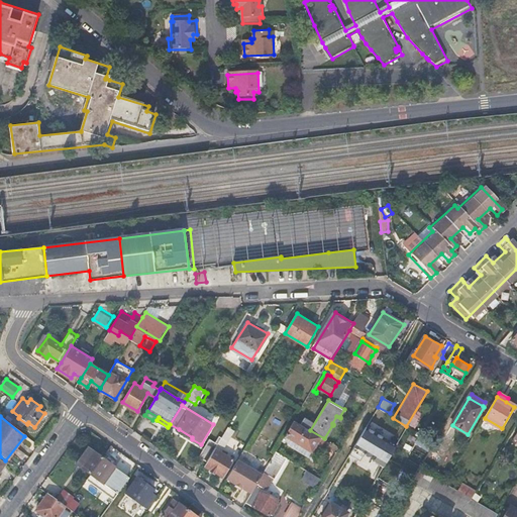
[(324,439),(324,438),(310,430),(295,421),(287,433),(283,441),(289,445),(288,447),(295,452),(297,450),(312,459),(324,439)]
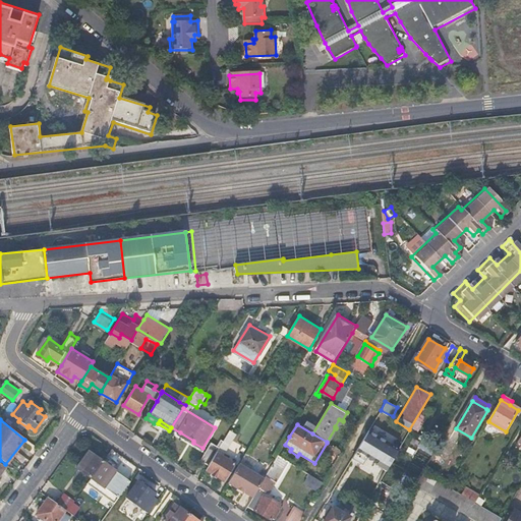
[(398,450),(367,432),(356,453),(387,470),(398,450)]
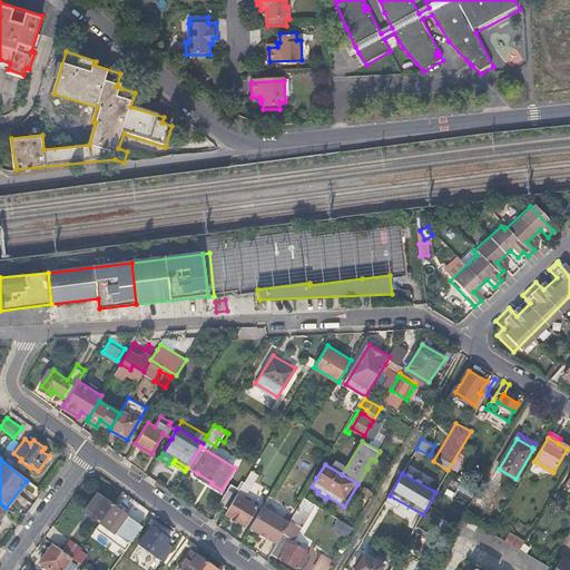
[(467,480),(462,477),(457,485),(461,488),(467,480)]
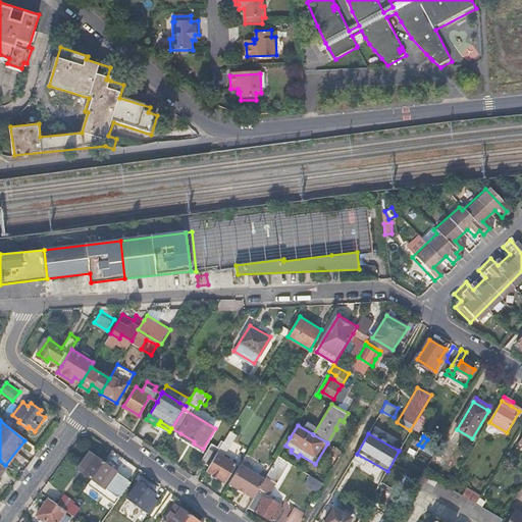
[(210,465),(208,469),(226,480),(237,463),(222,455),(229,444),(224,440),(218,452),(210,465)]
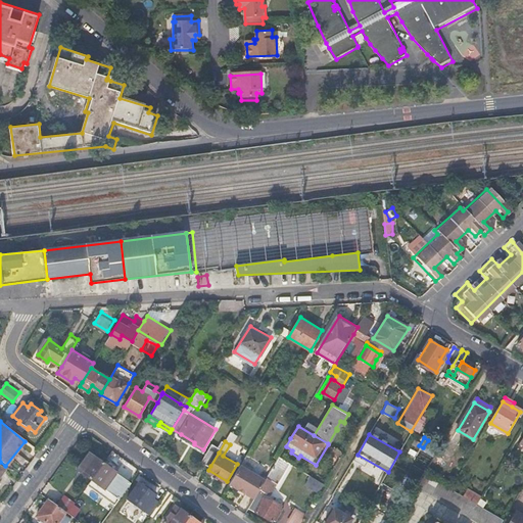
[(340,458),(343,453),(331,445),(328,449),(340,458)]
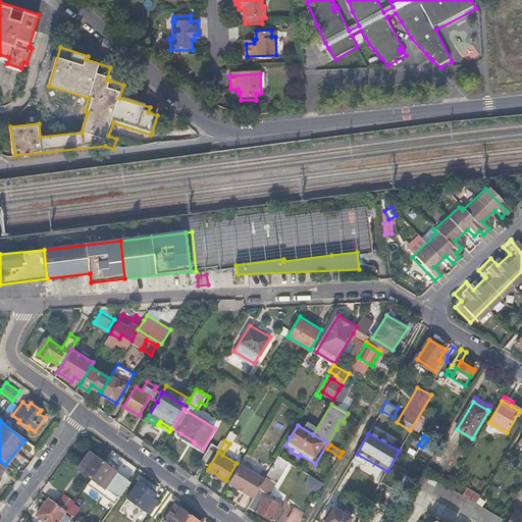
[(202,460),(210,465),(218,452),(210,447),(202,460)]
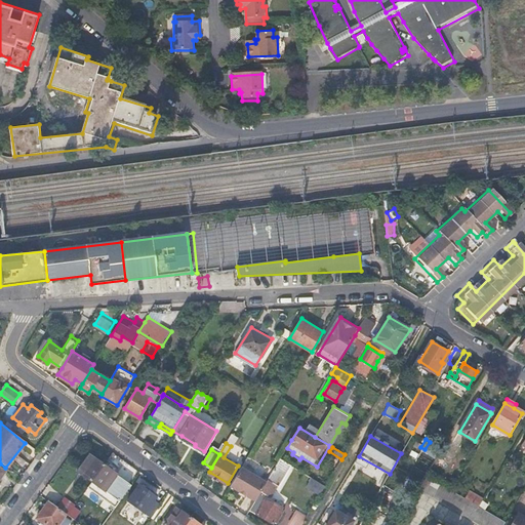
[(92,481),(105,465),(90,454),(78,471),(92,481)]
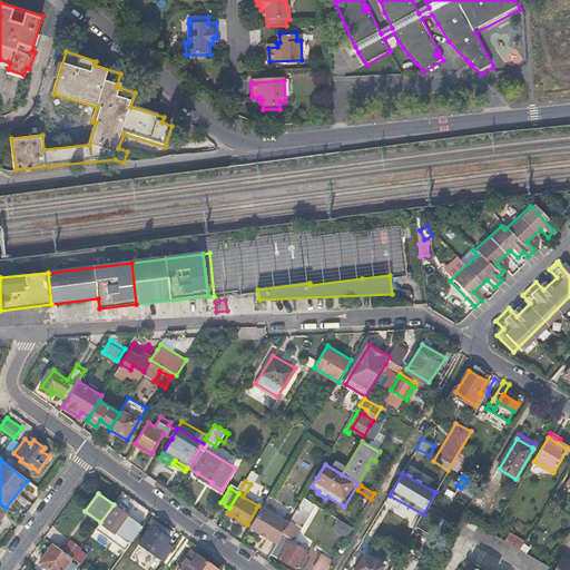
[(277,543),(272,553),(279,558),(298,568),(300,566),(302,567),(308,554),(306,553),(308,550),(306,549),(298,544),(291,540),(292,538),(295,539),(303,527),(304,528),(317,504),(305,498),(290,523),(284,532),(277,543)]
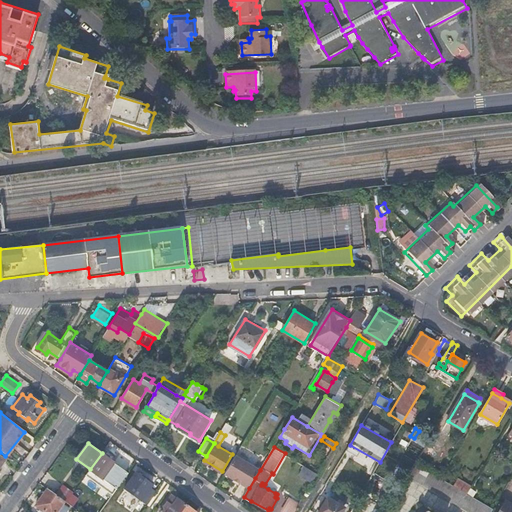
[(116,462),(102,453),(90,469),(104,479),(116,462)]
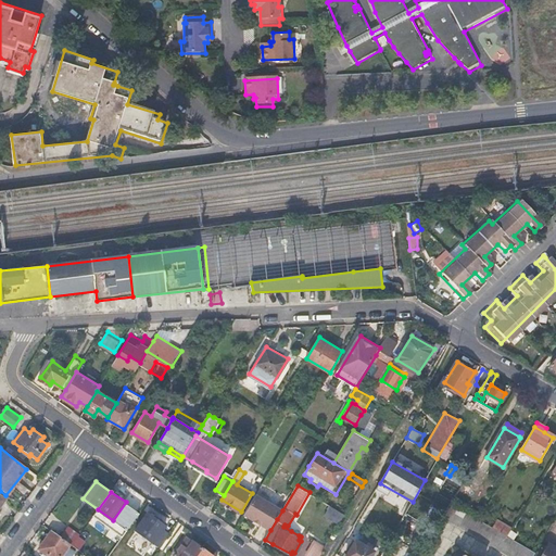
[(244,514),(270,530),(277,519),(282,510),(256,494),(244,514)]
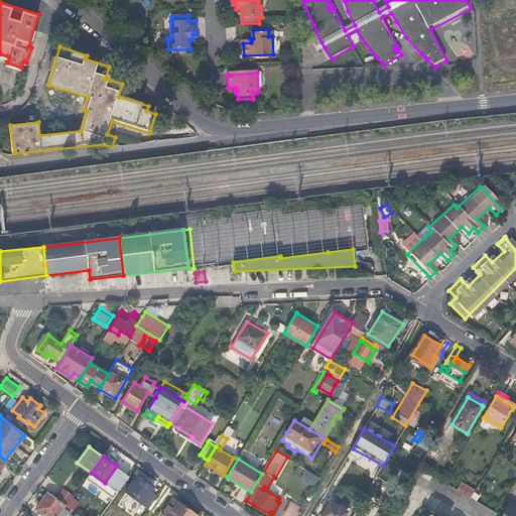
[(419,467),(411,480),(474,515),(495,515),(498,513),(478,501),(472,497),(458,489),(419,467)]
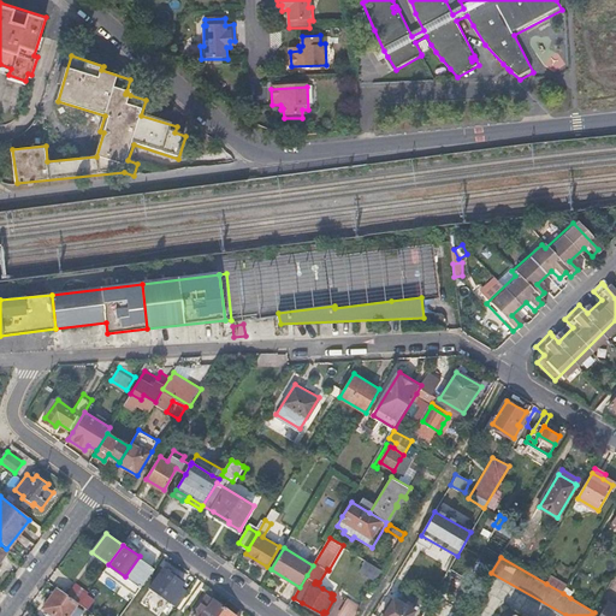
[(377,580),(383,569),(367,561),(361,570),(377,580)]
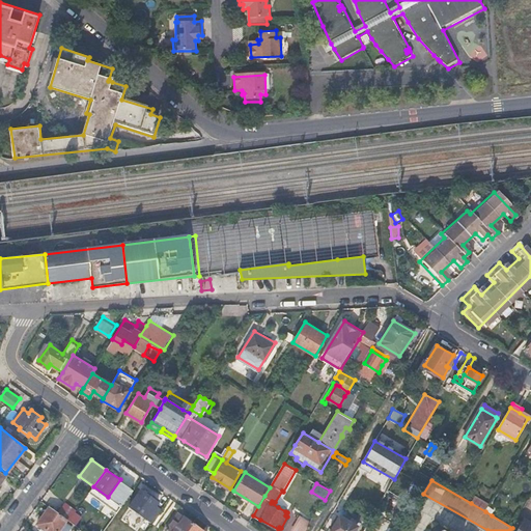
[(164,505),(136,485),(123,503),(151,523),(164,505)]
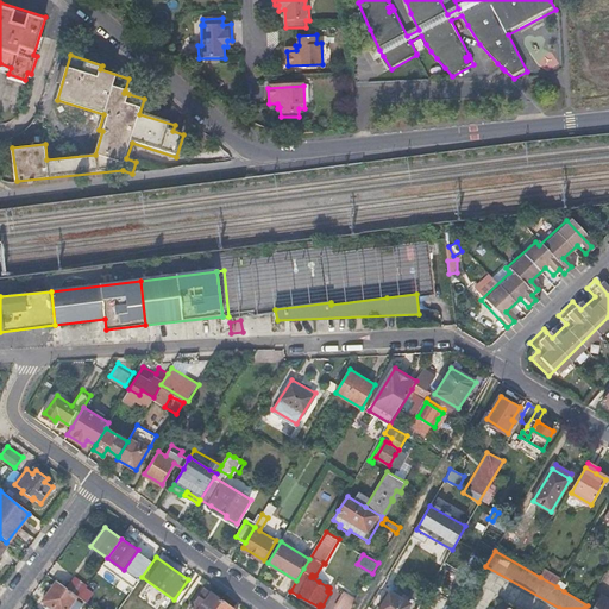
[(545,569),(540,577),(557,586),(560,581),(562,578),(545,569)]
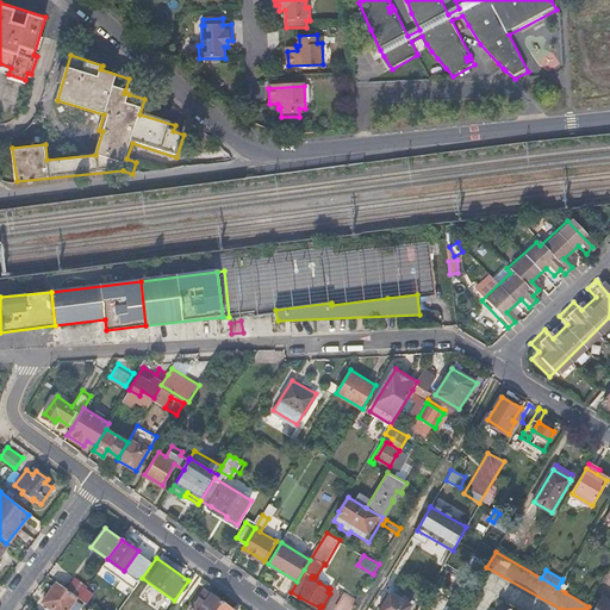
[(68,589),(79,596),(80,597),(82,595),(88,585),(76,577),(68,589)]
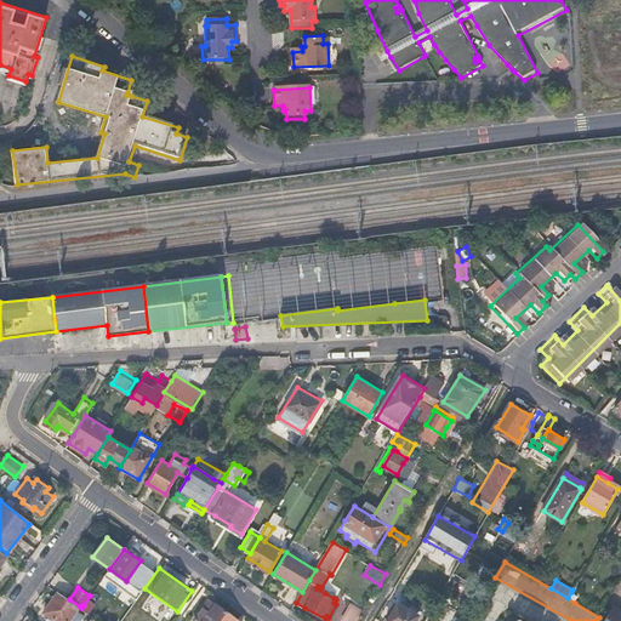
[(69,599),(58,592),(44,613),(56,620),(69,620),(80,607),(69,599)]
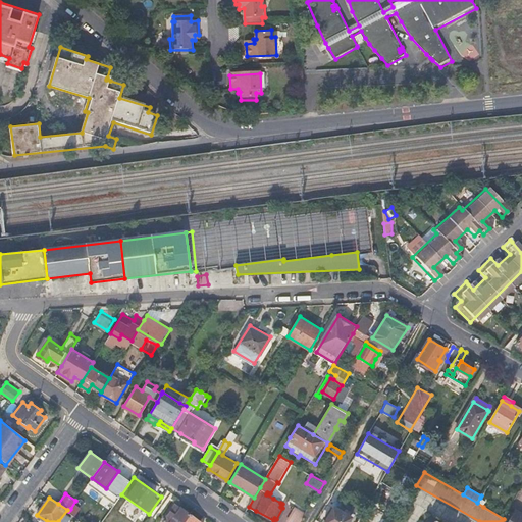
[(477,503),(483,507),(486,501),(480,498),(477,503)]
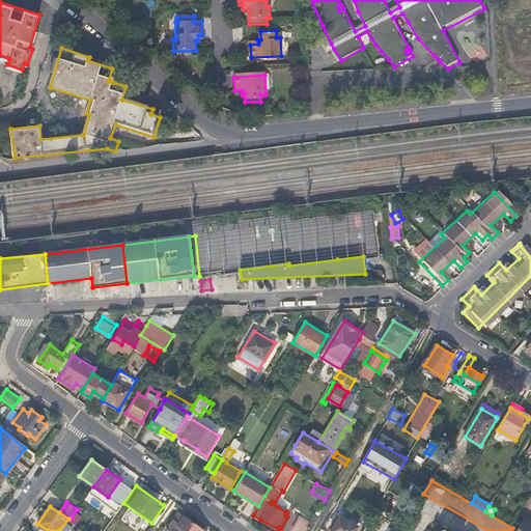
[(72,518),(70,520),(80,528),(84,530),(91,520),(77,509),(72,518)]
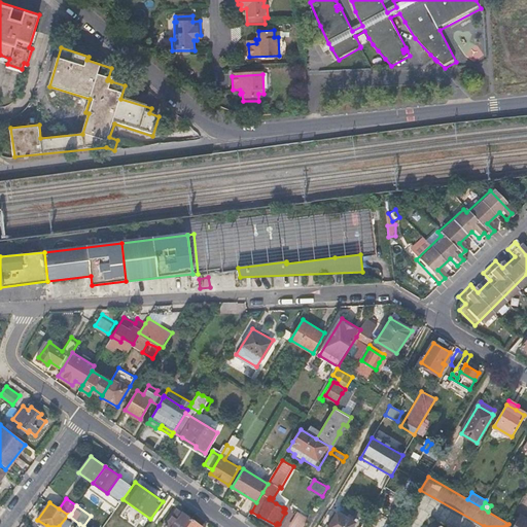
[(167,526),(185,526),(191,519),(177,508),(165,526),(167,526)]
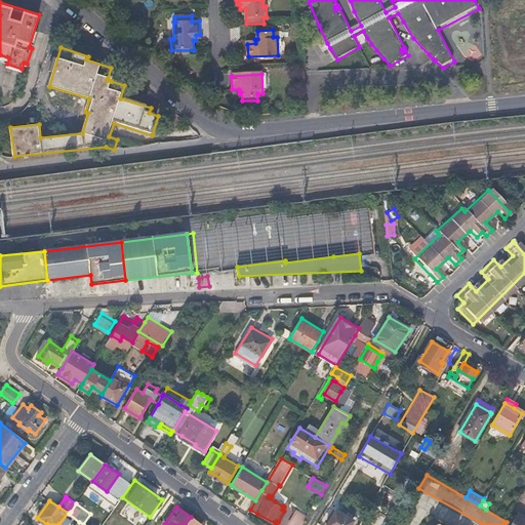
[(336,510),(327,524),(350,524),(356,516),(346,510),(342,514),(336,510)]
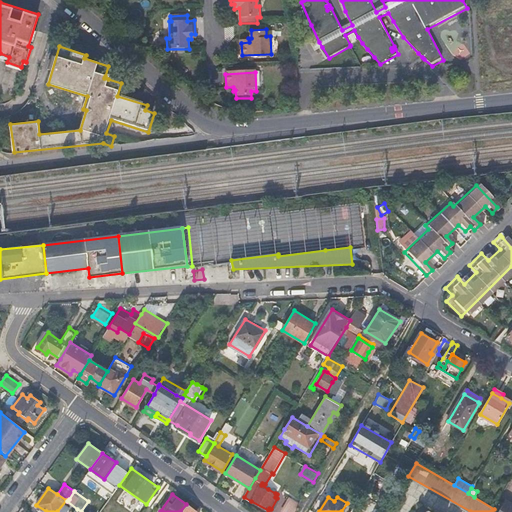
[(351,511),(355,505),(358,500),(351,497),(348,503),(345,508),(351,511)]
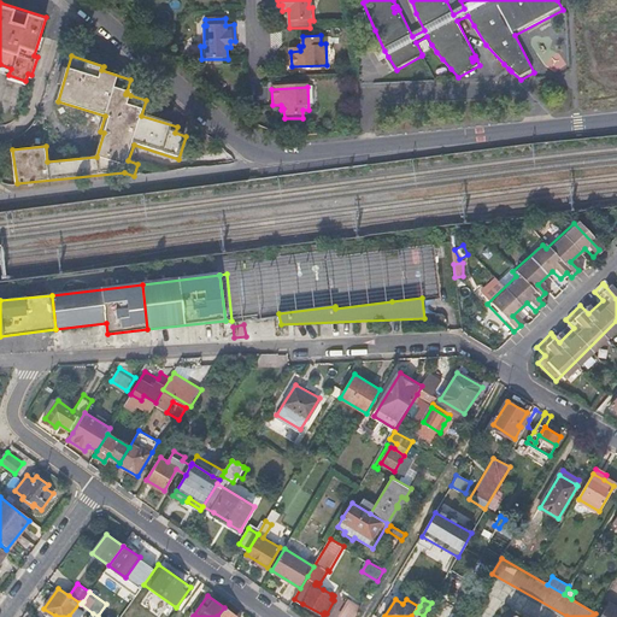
[(350,601),(341,615),(345,616),(354,616),(360,607),(350,601)]
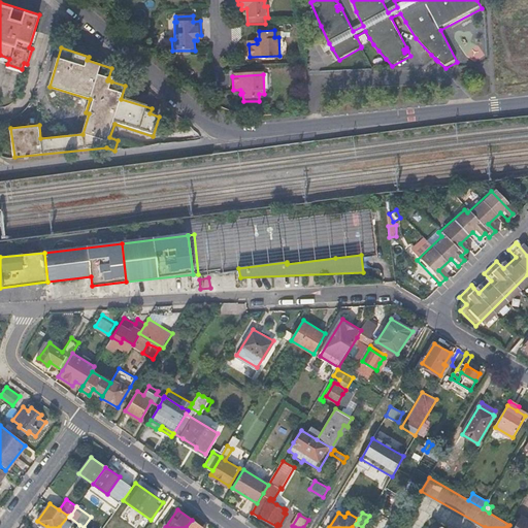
[(527,527),(527,519),(522,516),(514,527),(527,527)]
